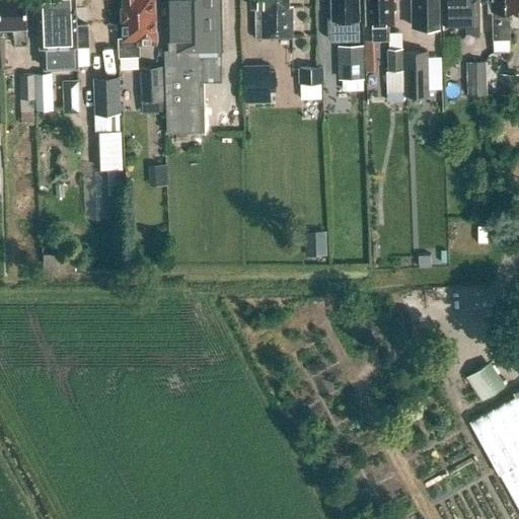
[(25,0),(0,0),(0,27),(12,27),(15,46),(28,45),(25,0)]
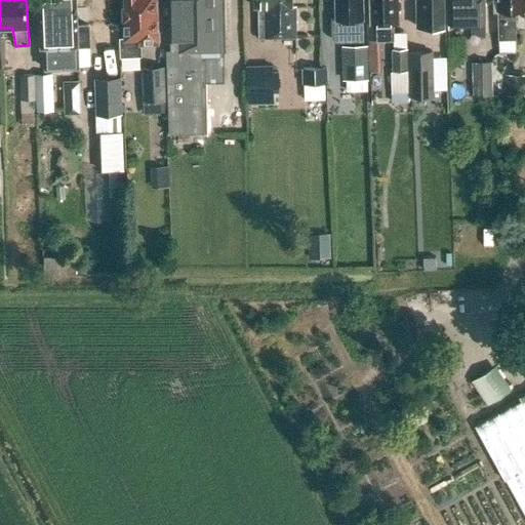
[(43,46),(44,69),(79,68),(78,45),(89,45),(88,25),(77,26),(76,0),(39,0),(41,46),(43,46)]
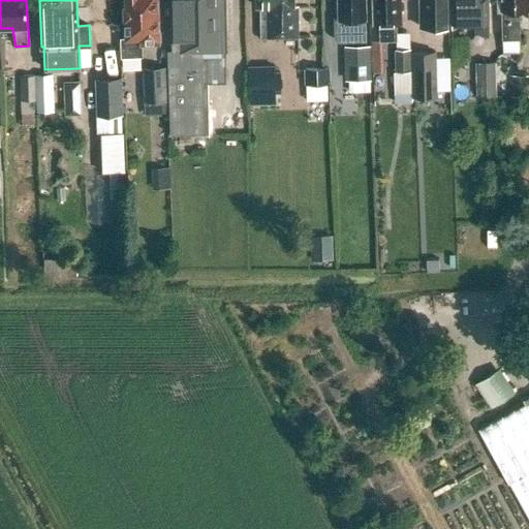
[(125,21),(126,39),(121,39),(121,58),(142,57),(141,45),(160,44),(157,0),(125,0),(126,7),(123,7),(124,21),(125,21)]
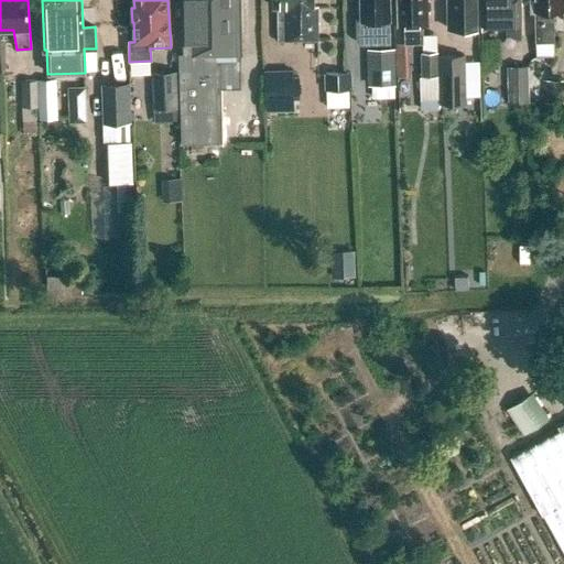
[(221,142),(220,128),(218,55),(242,55),(240,0),(191,0),(192,11),(183,12),(185,53),(180,53),(182,143),(221,142)]
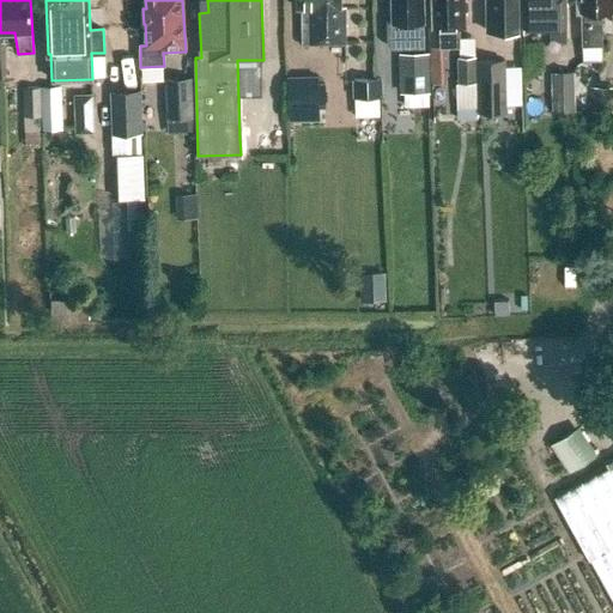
[(339,0),(296,0),(297,8),(301,8),(302,44),(344,44),(344,7),(340,7),(339,0)]
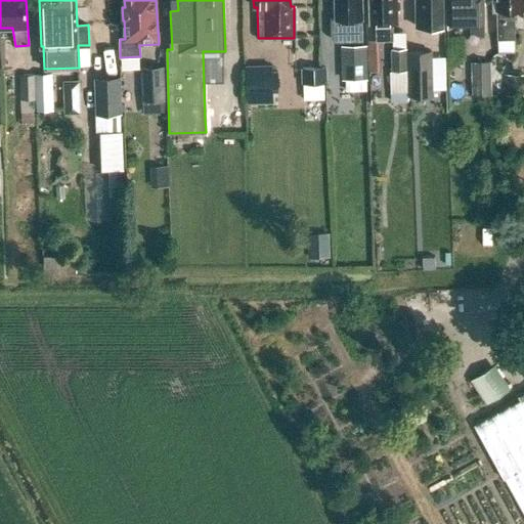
[(355,19),(362,18),(361,0),(334,0),(335,19),(342,19),(342,35),(355,35),(355,19)]
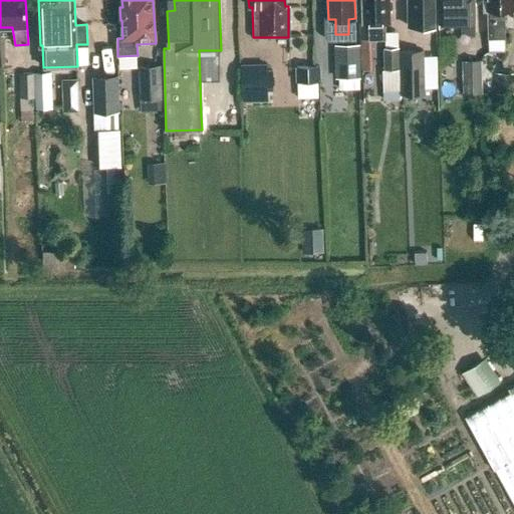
[(390,10),(392,8),(392,3),(390,1),(389,0),(362,0),(363,24),(368,24),(368,41),(386,40),(386,23),(390,23),(390,10)]
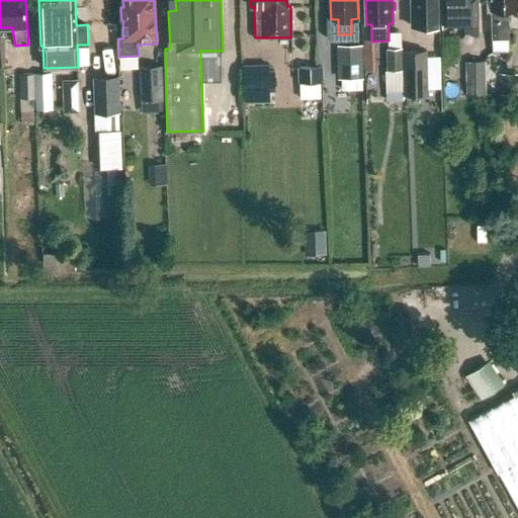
[(411,0),(412,27),(438,27),(437,0),(411,0)]
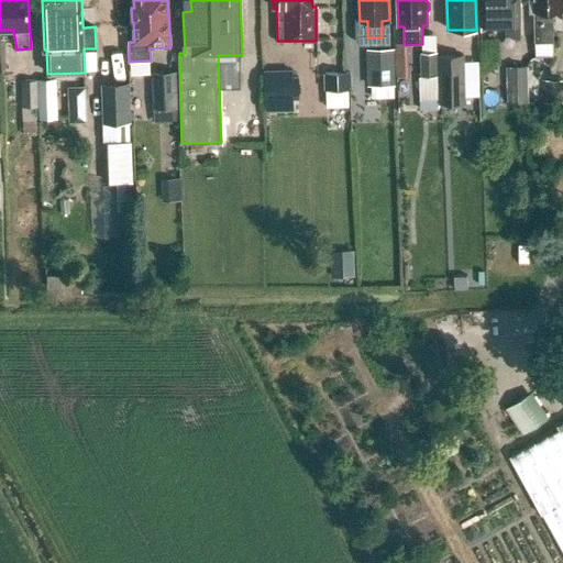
[(520,40),(520,26),(519,0),(479,0),(481,28),(506,26),(506,35),(515,40),(520,40)]
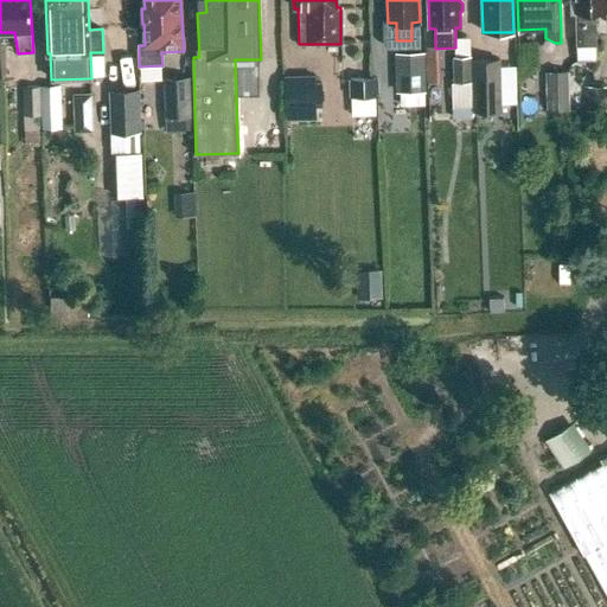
[(595,13),(606,13),(606,8),(606,6),(606,0),(570,0),(572,13),(575,13),(576,46),(596,46),(595,13)]
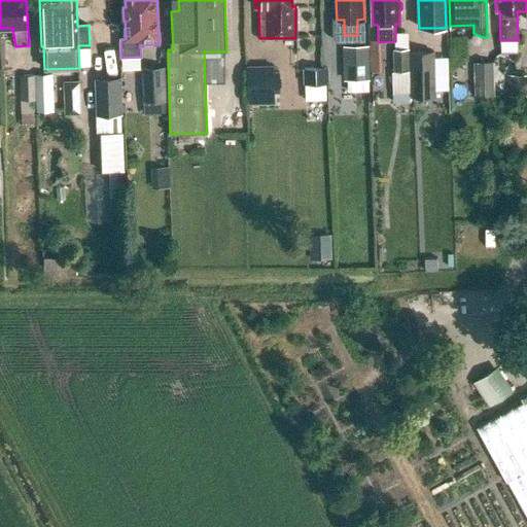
[(369,41),(345,41),(346,79),(370,78),(369,41)]
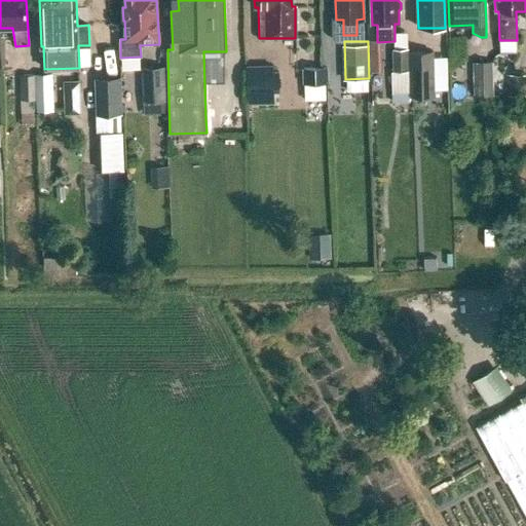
[(408,71),(408,48),(392,49),(393,71),(408,71)]
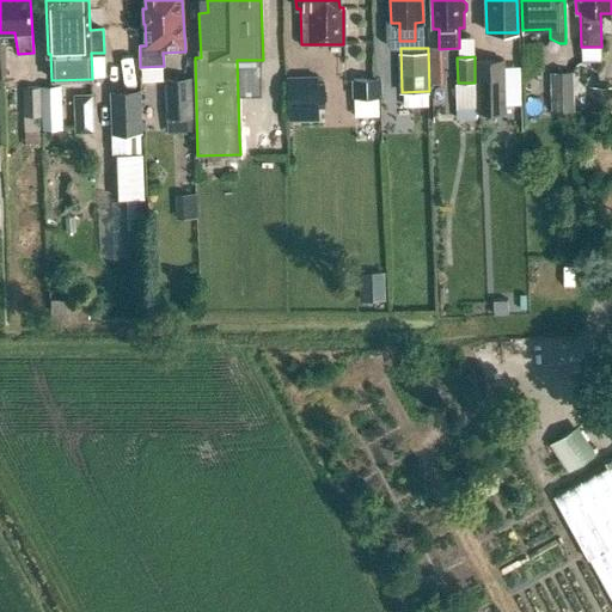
[(505,111),(503,60),(476,60),(477,112),(505,111)]
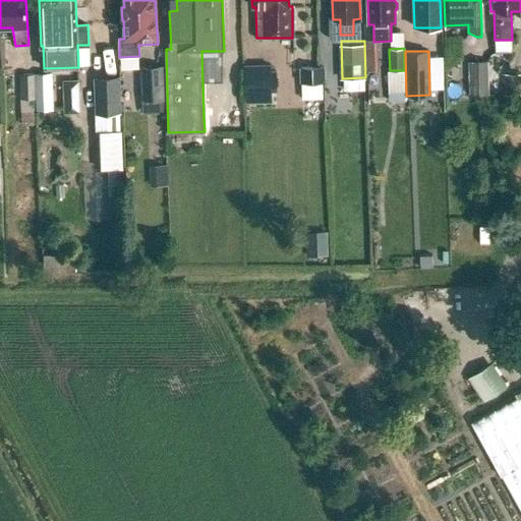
[(468,61),(469,94),(488,94),(488,61),(468,61)]
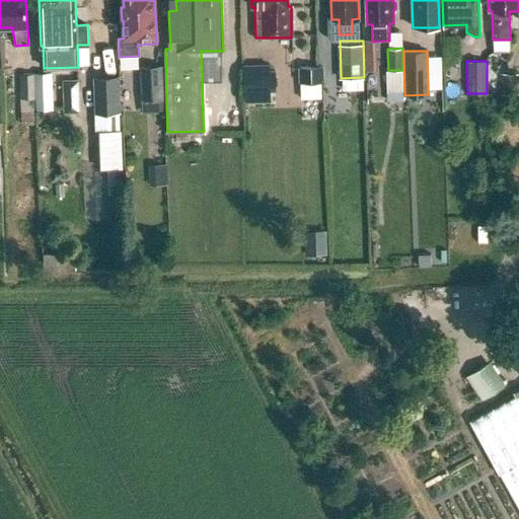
[(139,67),(140,100),(164,99),(163,66),(139,67)]
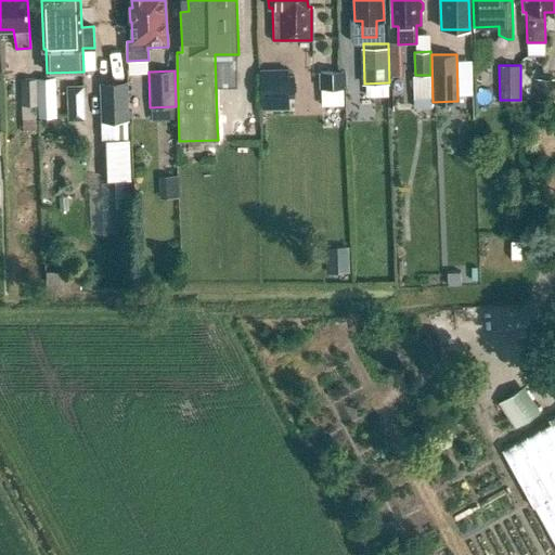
[(346,72),(320,73),(320,89),(347,88),(346,72)]
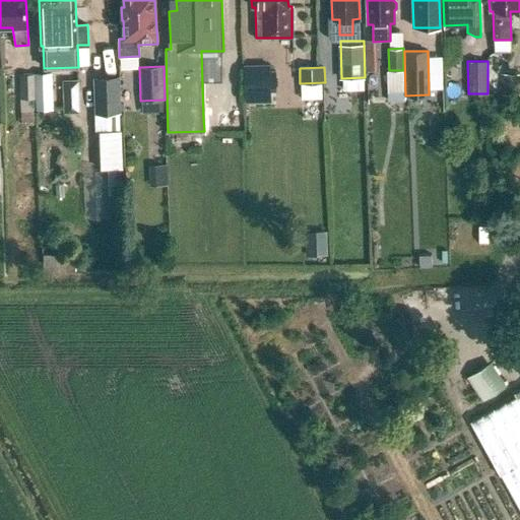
[(36,99),(35,73),(19,74),(19,99),(36,99)]
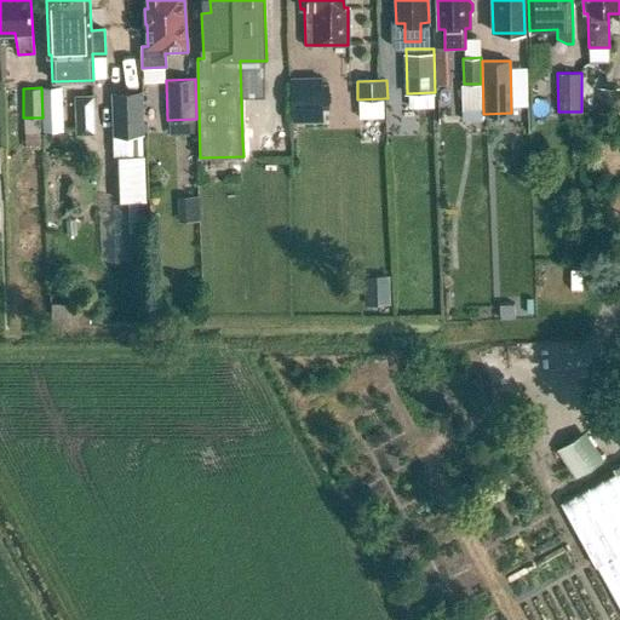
[(63,131),(61,87),(41,87),(42,118),(42,132),(63,131)]
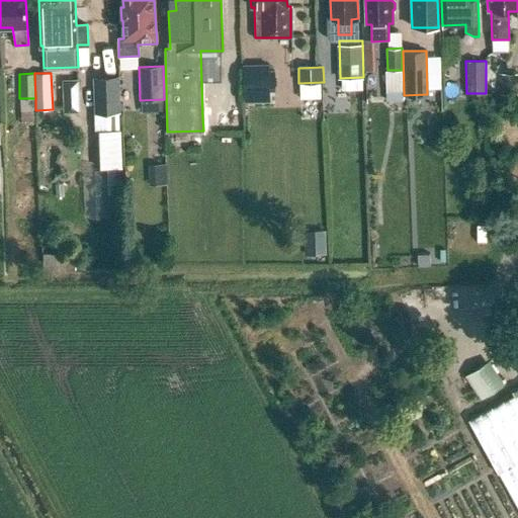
[(93,77),(94,113),(119,112),(118,76),(93,77)]
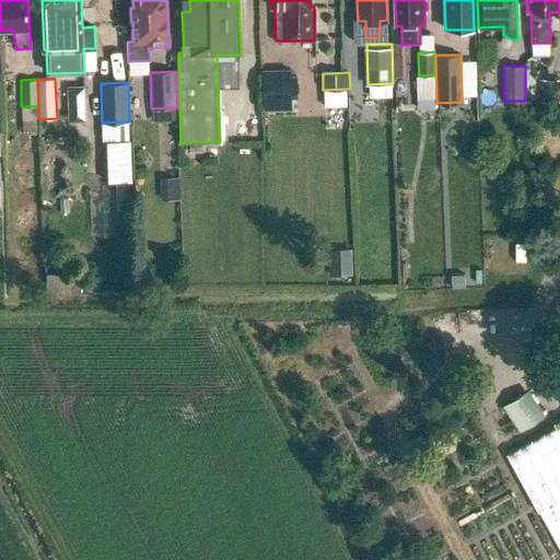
[(62,85),(65,120),(82,119),(81,84),(62,85)]
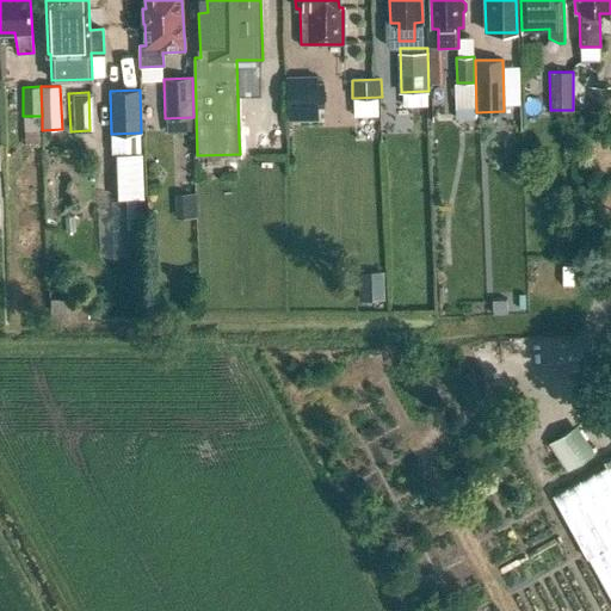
[(113,154),(115,198),(143,197),(142,153),(113,154)]
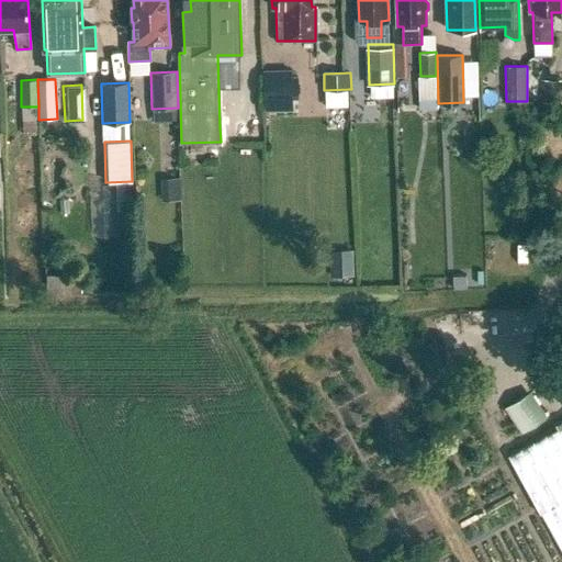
[(180,178),(161,179),(163,202),(181,201),(180,178)]
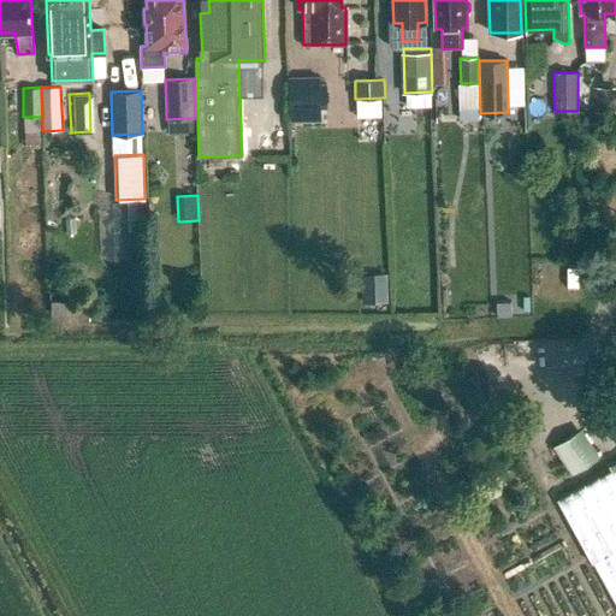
[(388,282),(369,282),(371,303),(389,302),(388,282)]
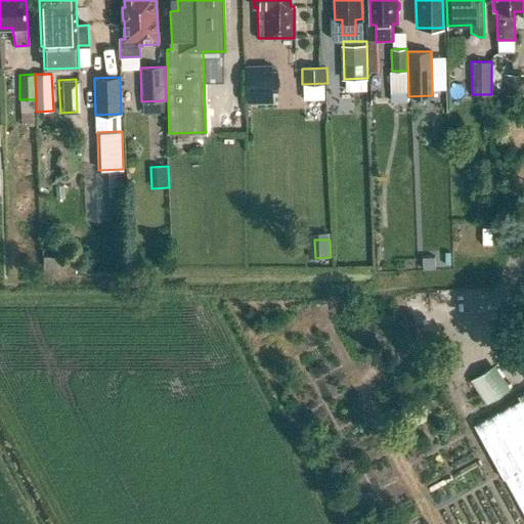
[(75,255),(43,256),(44,274),(75,273),(75,255)]
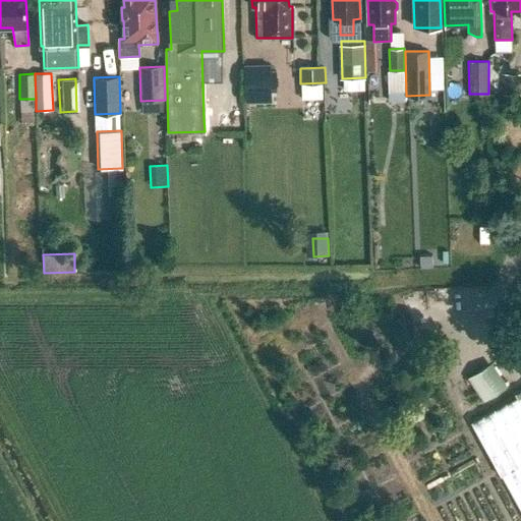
[(432,255),(420,256),(421,269),(432,268),(432,255)]
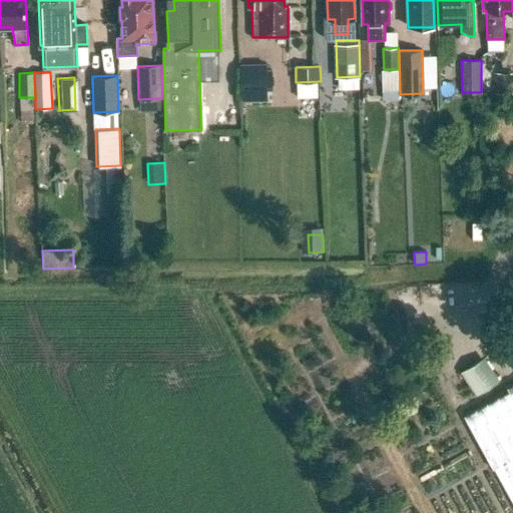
[(484,356),(460,372),(476,396),(500,380),(484,356)]
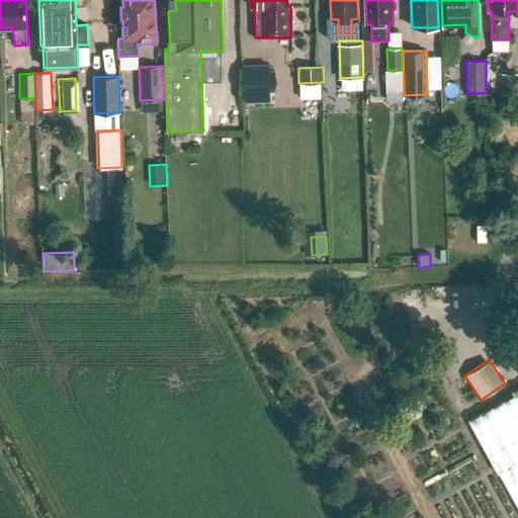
[(517,387),(512,392),(514,395),(469,420),(517,508),(517,387)]
